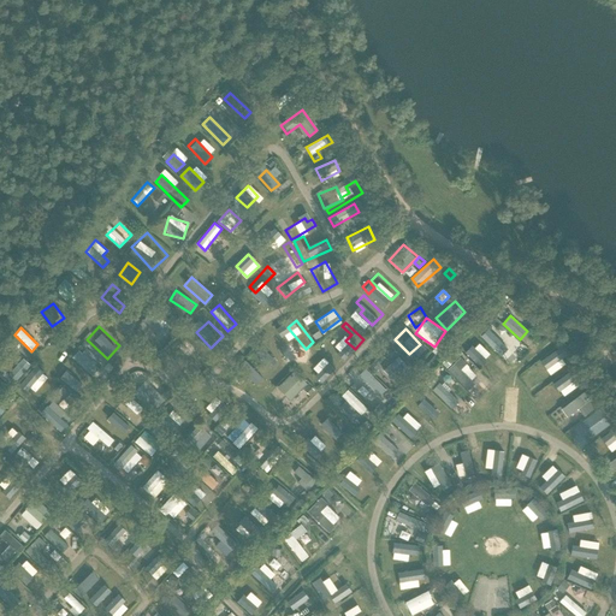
[(503,356),(510,347),(486,329),(480,338),(503,356)]
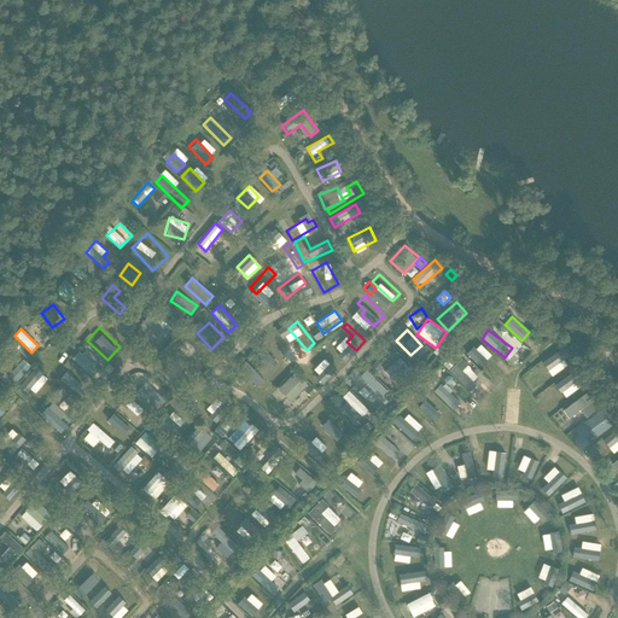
[(481,368),(493,356),(477,340),(465,353),(481,368)]
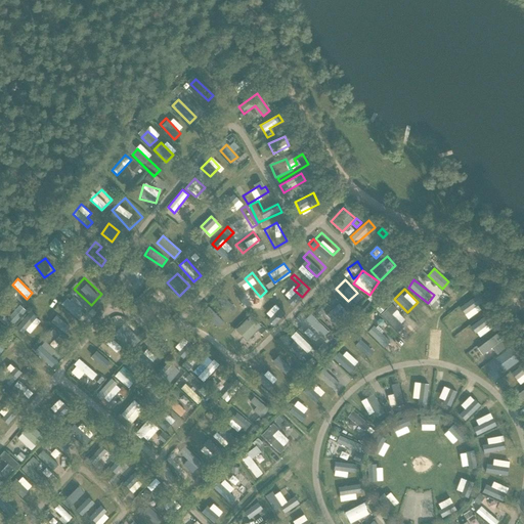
[(369,297),(367,299),(369,301),(378,293),(375,291),(375,292),(369,297)]
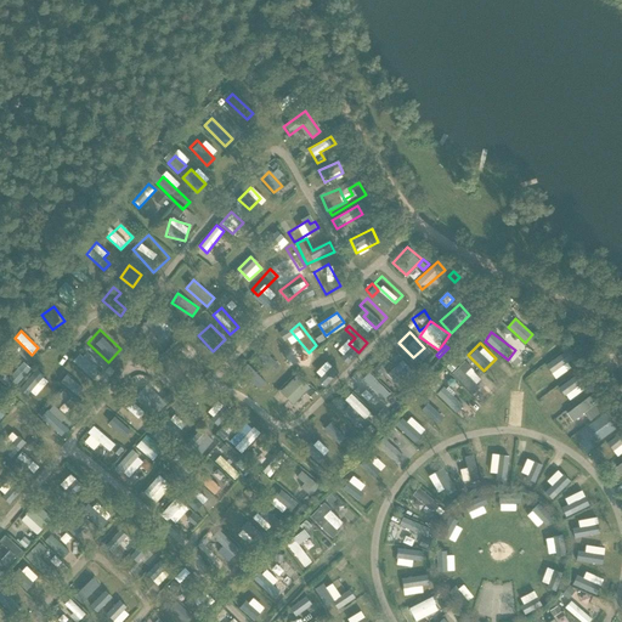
[(282,374),(290,365),(275,350),(266,360),(282,374)]
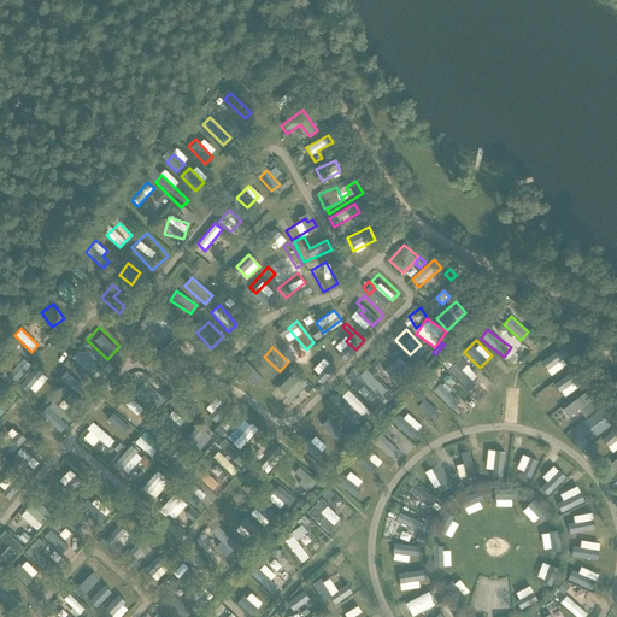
[(562,348),(542,358),(547,366),(565,357),(562,348)]
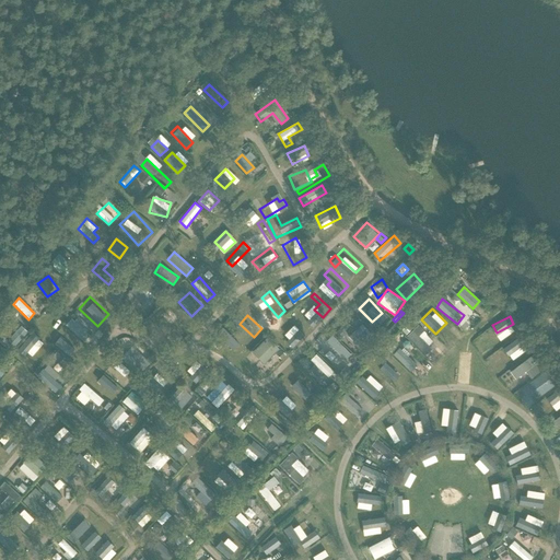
[(19,324),(6,346),(13,350),(26,329),(19,324)]
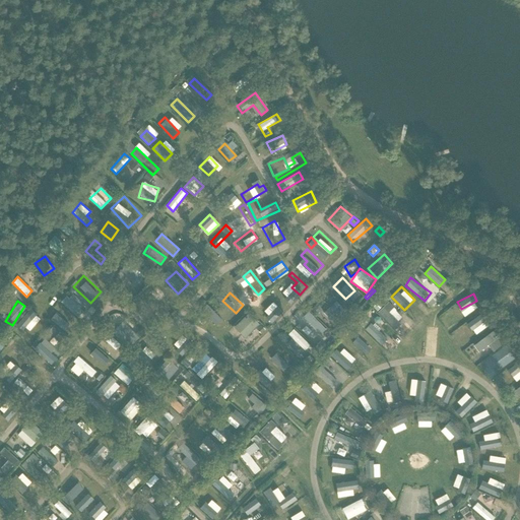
[(335,301),(323,314),(334,324),(346,311),(335,301)]
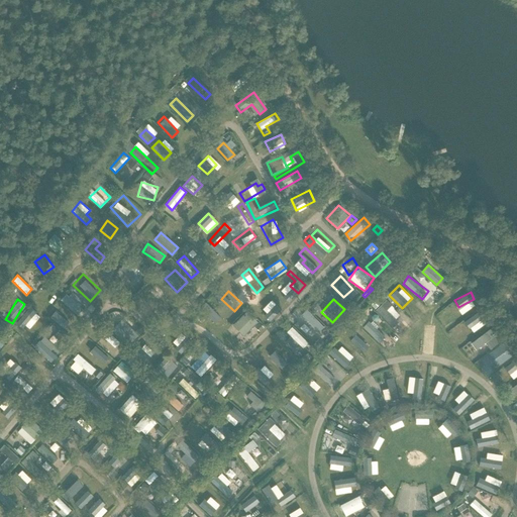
[(377,300),(371,305),(375,309),(380,304),(377,300)]
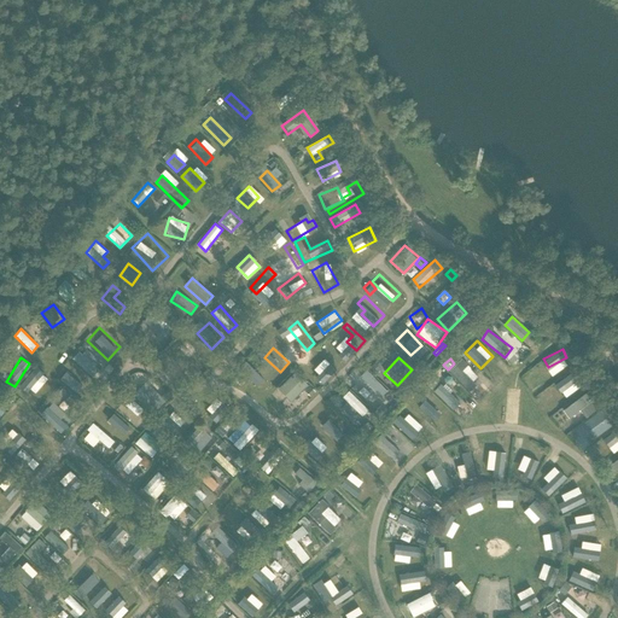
[(461,360),(449,372),(470,392),(476,386),(472,383),(461,372),(467,366),(461,360)]
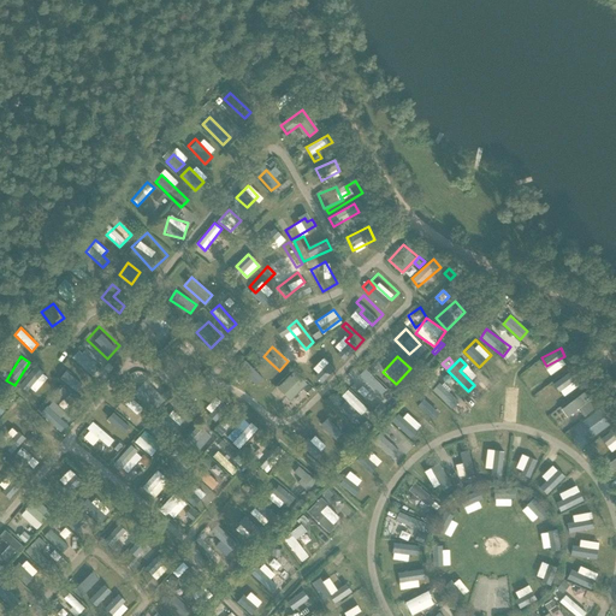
[(37,381),(46,372),(39,365),(18,389),(30,400),(42,385),(37,381)]
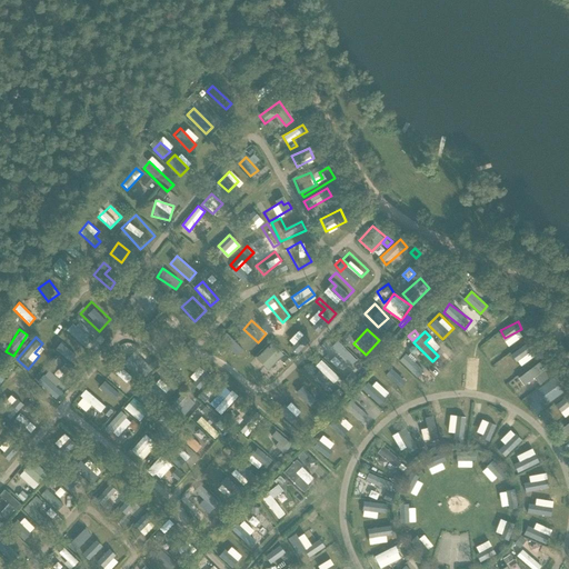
[(280,341),(289,353),(295,350),(286,338),(280,341)]
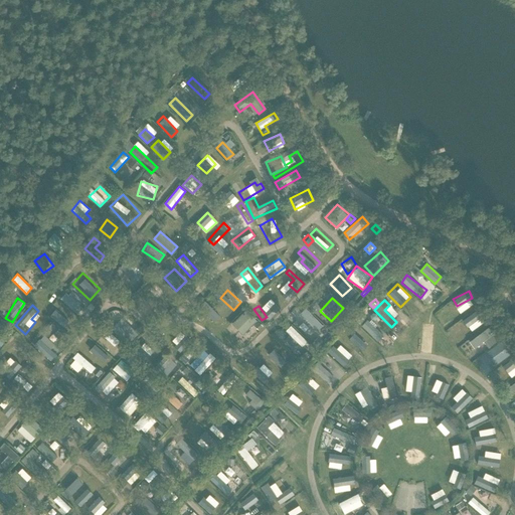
[(64,330),(70,323),(53,308),(47,314),(64,330)]
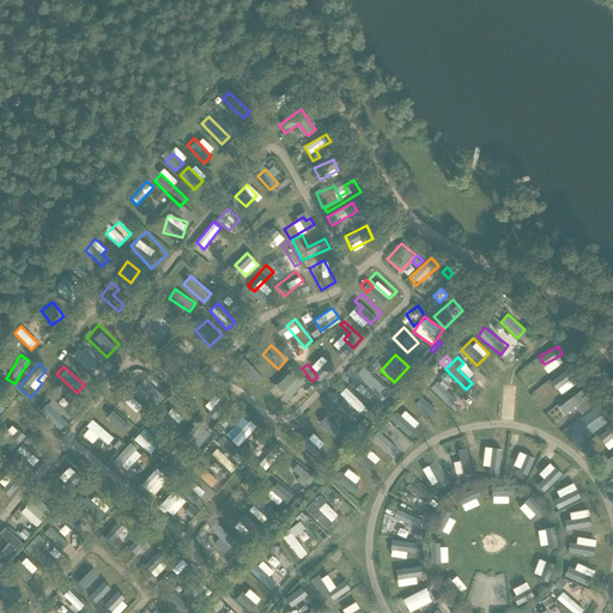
[(364,366),(358,372),(378,394),(384,388),(364,366)]
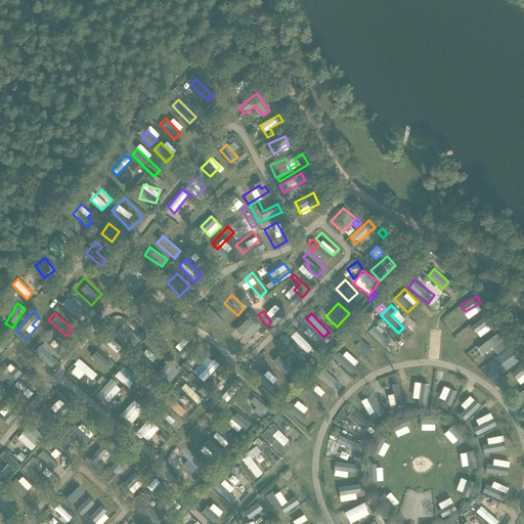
[(218,328),(224,321),(217,314),(211,320),(218,328)]
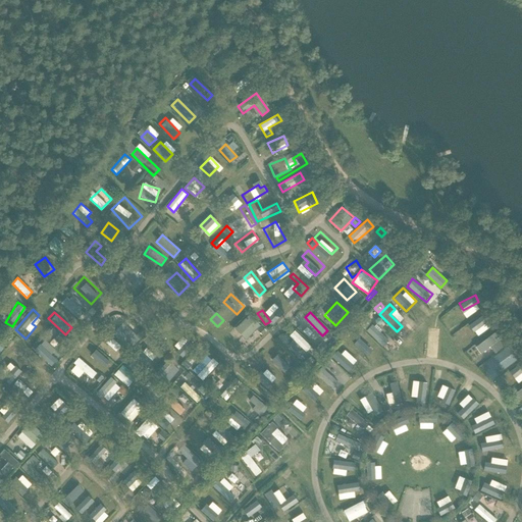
[(249,313),(236,328),(248,338),(261,323),(249,313)]
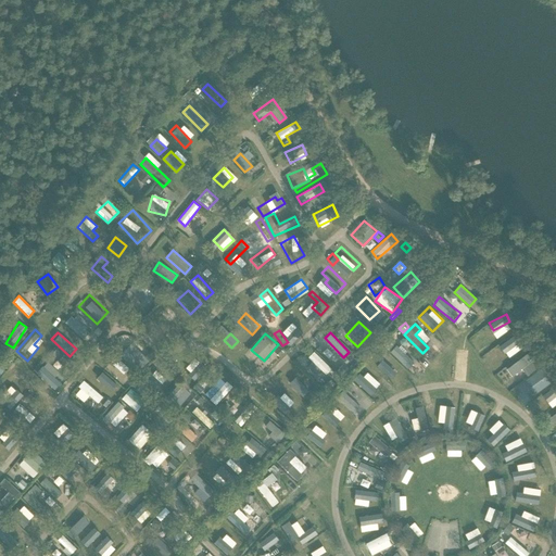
[(513,339),(493,348),(497,357),(506,354),(507,357),(519,352),(513,339)]
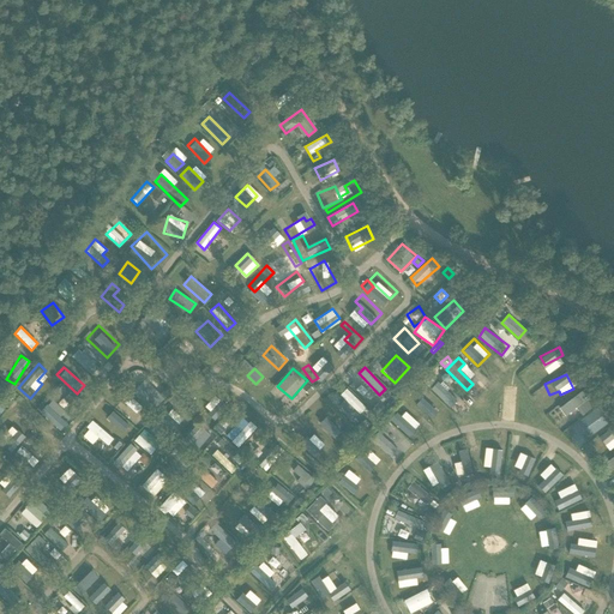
[(428,377),(423,383),(428,387),(434,383),(428,377)]
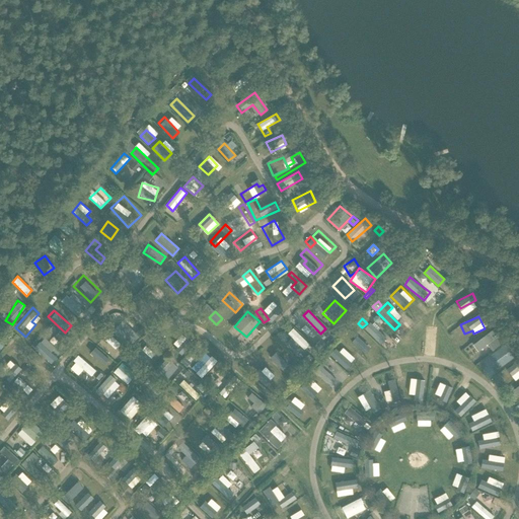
[(371,321),(365,328),(380,345),(387,338),(371,321)]
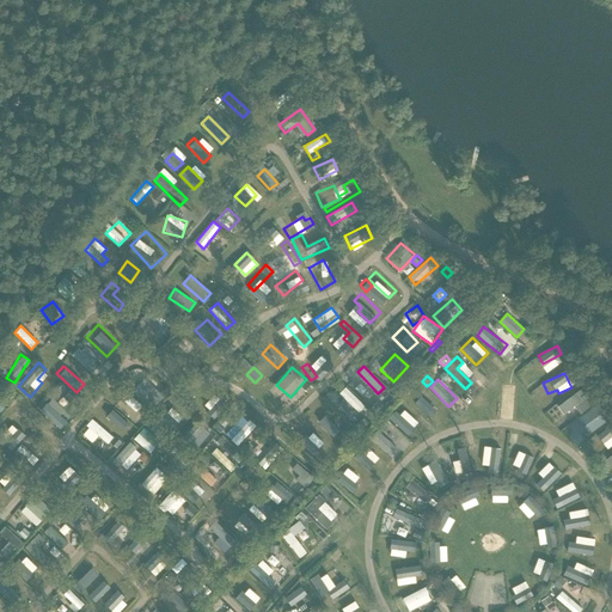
[(146,380),(135,392),(150,407),(160,395),(146,380)]
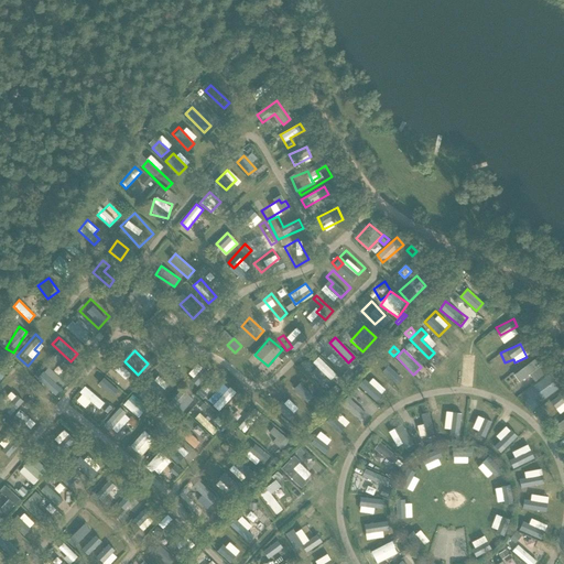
[(325,386),(337,375),(318,356),(312,362),(316,367),(312,372),(325,386)]
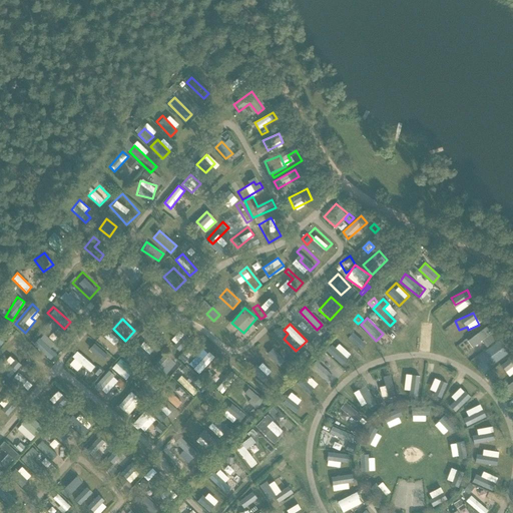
[(499,337),(489,324),(468,340),(474,348),(481,342),(485,348),(499,337)]
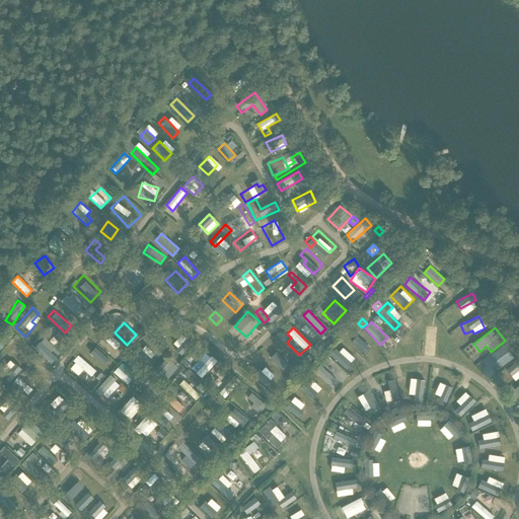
[(114,350),(120,344),(105,330),(99,337),(114,350)]
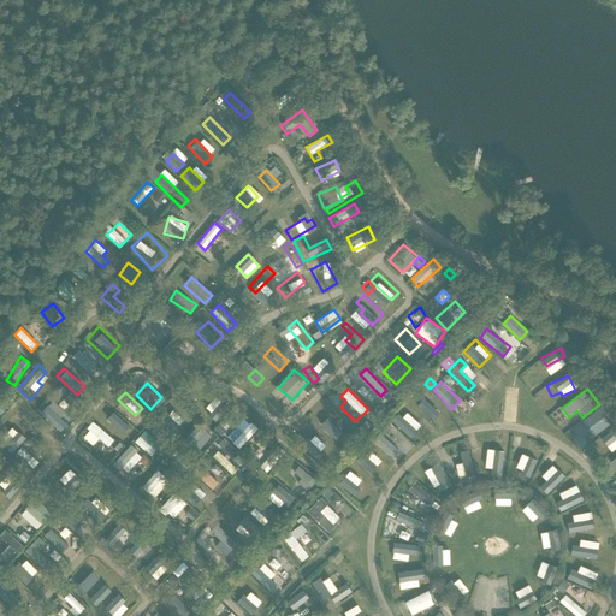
[(409,402),(430,420),(437,412),(416,394),(409,402)]
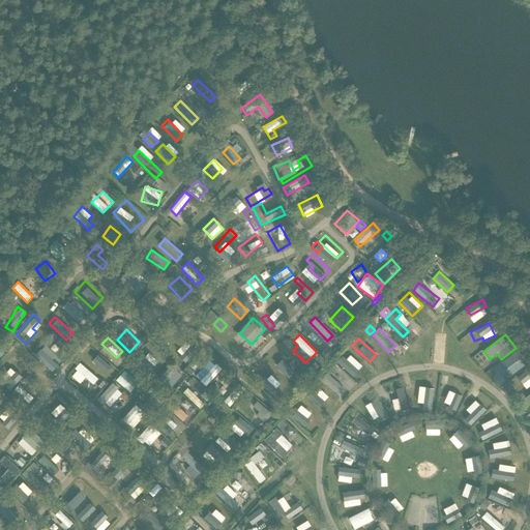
[(182,363),(190,348),(177,341),(169,355),(182,363)]
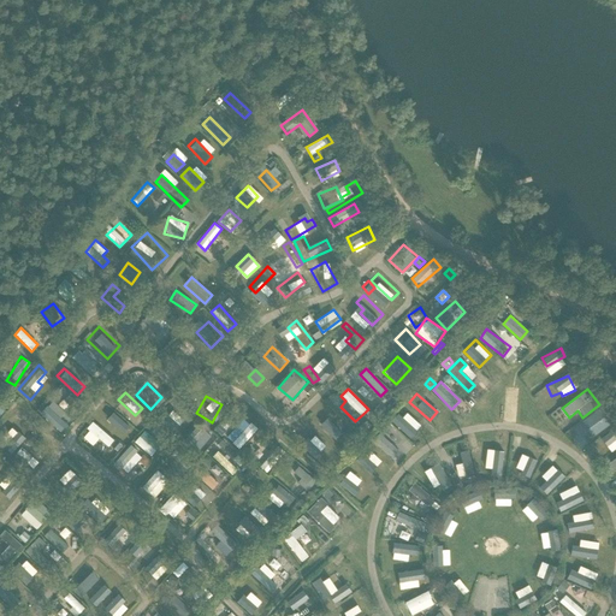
[(51,425),(64,413),(53,401),(40,413),(51,425)]
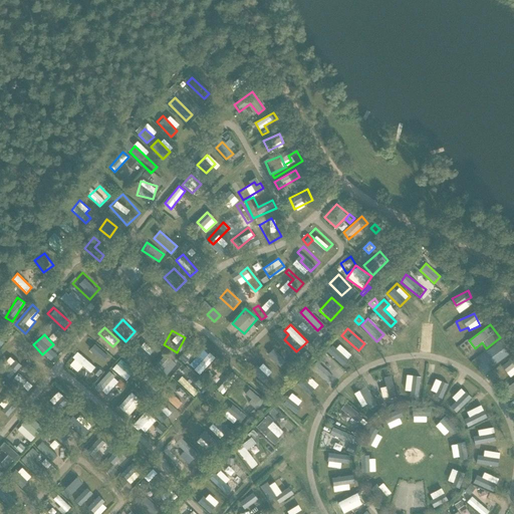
[(146,357),(152,352),(142,341),(137,346),(146,357)]
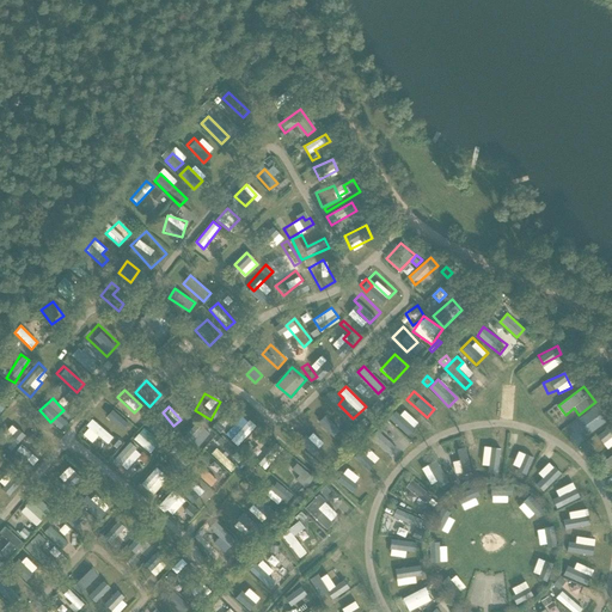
[(605,422),(595,408),(579,420),(583,427),(587,424),(592,432),(605,422)]
